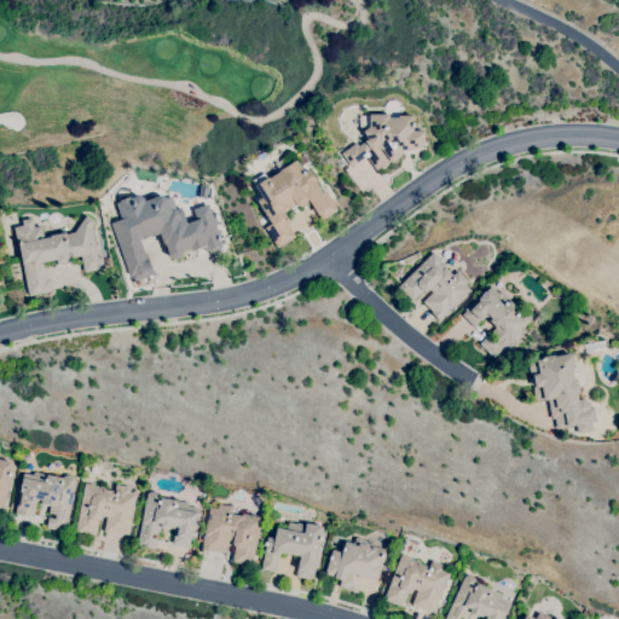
[(377,172),(365,157),(352,168),(341,154),(356,143),(358,146),(364,142),(368,139),(363,132),(369,127),(369,115),(388,114),(388,117),(398,117),(398,116),(412,115),(412,123),(414,123),(414,127),(412,127),(412,131),(423,131),(424,144),(422,144),(422,148),(412,149),(412,151),(403,151),(403,152),(400,155),(392,162),(391,161),(388,163),(388,165),(382,169),(381,168),(377,172)]
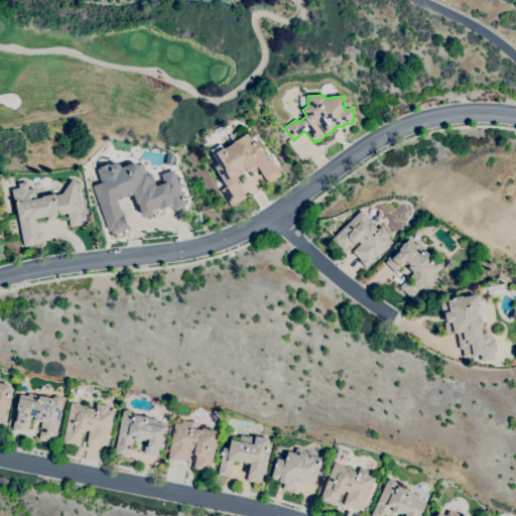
[(231,207),(221,189),(226,186),(214,167),(219,164),(213,154),(211,150),(220,144),(223,148),(232,143),(232,142),(247,133),(253,143),(257,141),(263,151),(268,160),(271,158),(281,175),(267,183),(264,178),(256,165),(255,169),(251,172),(247,171),(237,177),(239,180),(237,181),(246,198),(231,207)]
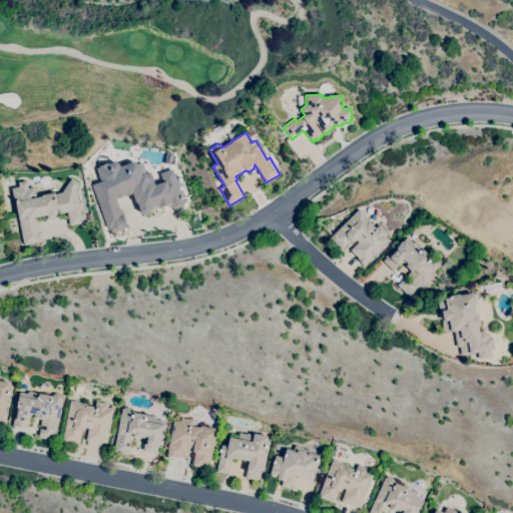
[(107,229),(91,185),(100,182),(96,168),(99,167),(99,166),(107,163),(107,164),(114,162),(118,164),(119,166),(133,161),(138,164),(142,163),(147,178),(148,181),(154,184),(155,185),(163,182),(159,173),(172,169),(184,202),(179,204),(180,206),(173,209),(172,207),(169,208),(168,204),(159,208),(158,205),(151,207),(149,212),(144,214),(140,212),(136,202),(135,202),(131,193),(130,193),(131,194),(125,196),(124,195),(123,196),(117,199),(117,198),(115,198),(116,200),(124,222),(122,223),(122,225),(113,228),(111,228),(107,229)]
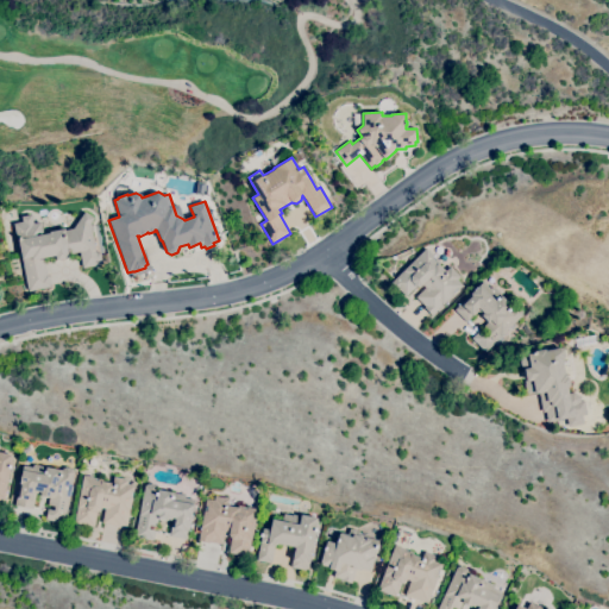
[(27,292),(22,259),(18,238),(16,238),(13,224),(23,223),(22,217),(31,214),(33,224),(41,223),(43,234),(49,233),(49,232),(64,228),(64,230),(73,228),(85,212),(94,218),(90,224),(95,253),(100,252),(102,265),(82,269),(80,252),(69,255),(69,258),(56,261),(55,256),(43,258),(46,275),(48,275),(50,288),(27,292)]
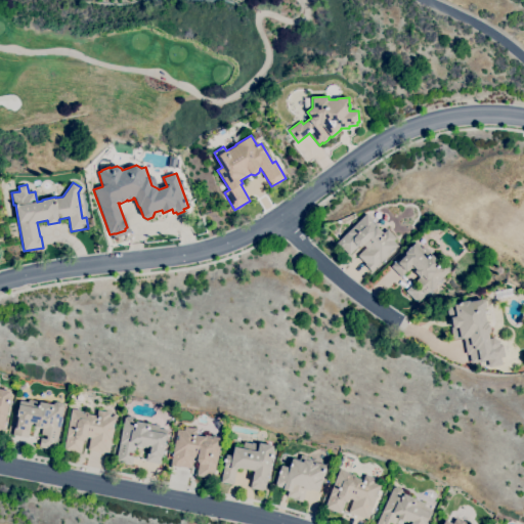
[(372,271),(364,265),(365,264),(357,256),(365,248),(363,245),(361,247),(357,247),(348,256),(337,243),(366,214),(373,220),(375,223),(376,223),(379,226),(377,227),(383,233),(387,229),(396,238),(393,241),(398,246),(394,250),(394,249),(390,253),(372,271)]
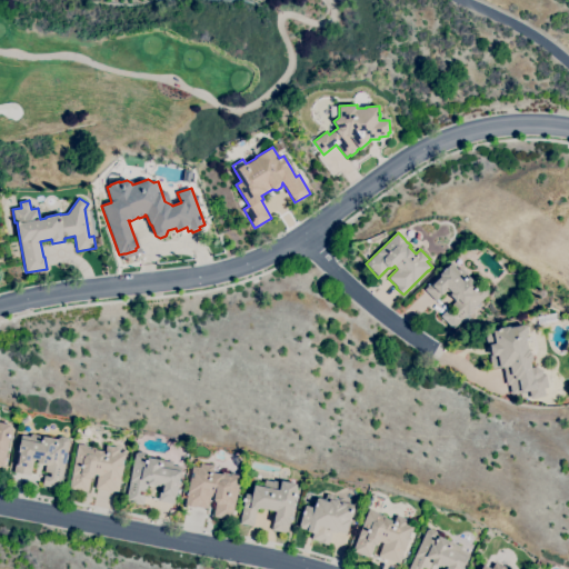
[(452,329),(440,316),(447,309),(452,313),(455,311),(450,307),(456,301),(450,295),(447,291),(436,301),(425,289),(430,283),(431,286),(440,276),(439,275),(451,262),(458,269),(460,268),(479,287),(481,285),(489,292),(468,313),(471,317),(463,323),(461,321),(452,329)]
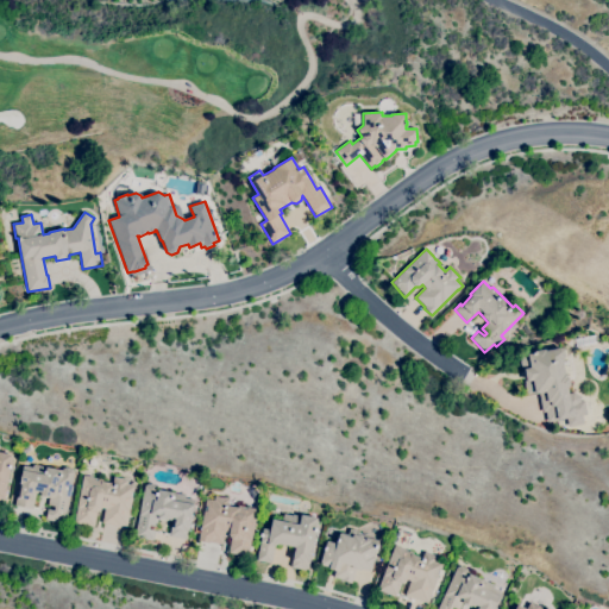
[(569,427),(566,419),(558,420),(547,422),(545,412),(542,413),(539,394),(534,394),(527,395),(526,390),(525,388),(525,385),(523,381),(526,380),(523,369),(521,369),(520,362),(520,357),(527,355),(532,353),(532,351),(545,349),(545,351),(563,347),(564,357),(563,357),(564,362),(563,363),(565,374),(566,374),(567,378),(569,378),(570,387),(567,388),(569,394),(573,393),(579,396),(581,402),(584,401),(586,415),(582,415),(584,425),(569,427)]
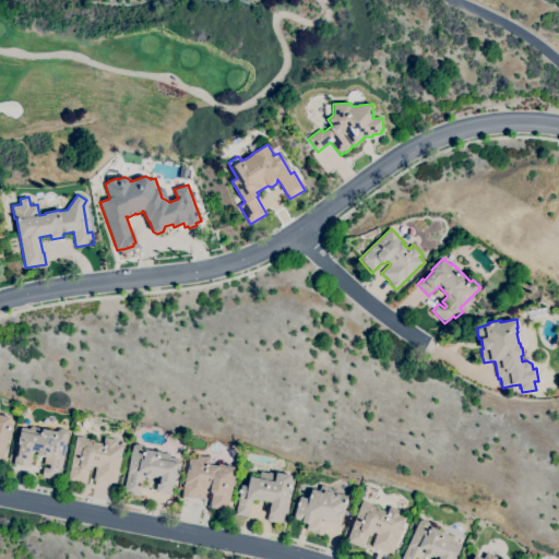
[(0,415),(10,417),(10,419),(11,420),(11,421),(12,423),(11,431),(9,430),(6,450),(4,450),(2,458),(0,456),(0,415)]
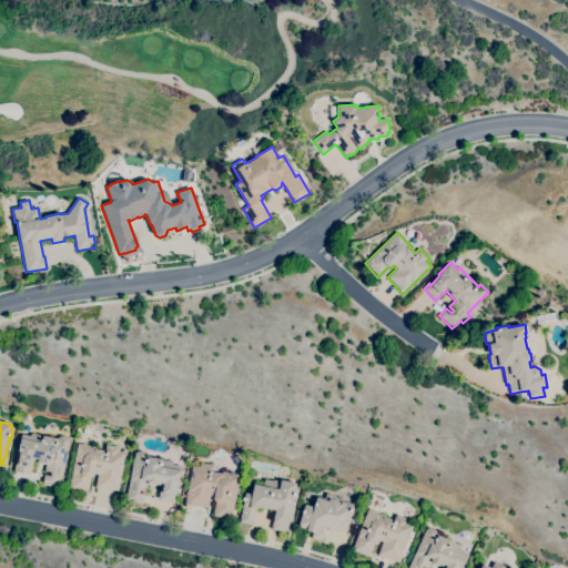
[(60,488),(42,485),(44,475),(50,476),(51,473),(44,472),(46,464),(37,463),(38,459),(33,458),(30,475),(13,472),(16,464),(17,465),(19,452),(18,452),(20,438),(21,438),(21,434),(31,436),(31,433),(58,438),(61,435),(68,437),(69,439),(63,467),(64,467),(60,488)]
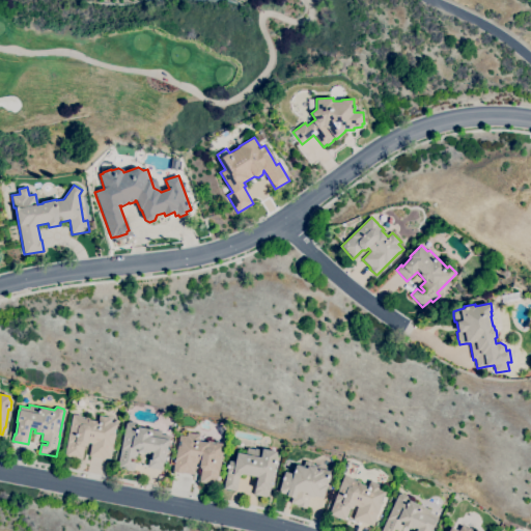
[(104,459),(88,456),(91,443),(88,443),(87,445),(83,447),(81,459),(64,456),(67,443),(73,415),(82,416),(82,417),(85,418),(85,417),(89,418),(89,420),(98,422),(99,416),(111,418),(111,422),(117,423),(116,428),(115,434),(110,459),(104,457),(104,459)]
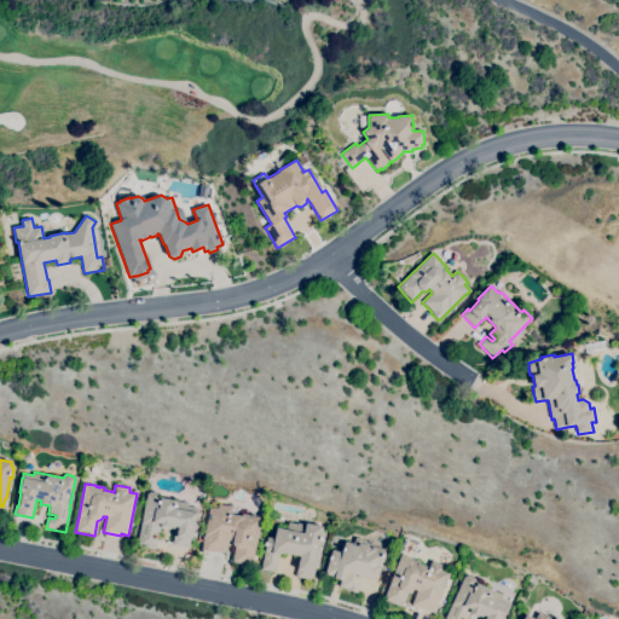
[(156,550),(143,547),(143,544),(137,543),(146,495),(150,492),(160,493),(158,498),(187,503),(187,507),(197,508),(196,513),(197,513),(195,525),(194,525),(190,548),(172,545),(174,528),(169,528),(160,527),(158,534),(151,533),(151,538),(157,539),(156,550)]
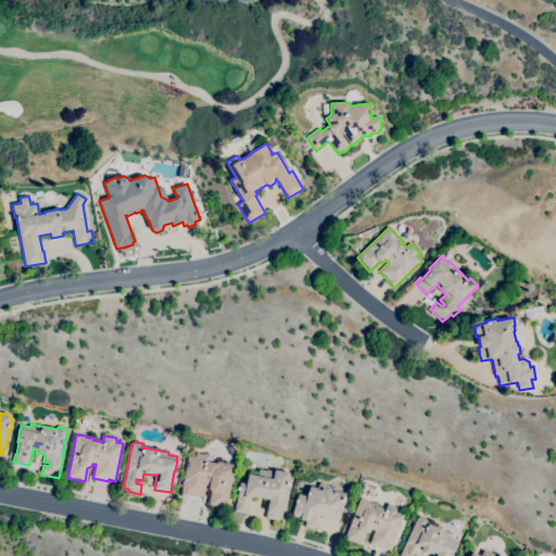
[(226,508),(207,505),(211,492),(209,489),(209,487),(205,485),(203,497),(191,495),(190,496),(180,494),(184,481),(182,481),(186,467),(187,467),(188,462),(187,462),(188,455),(194,457),(196,453),(209,455),(207,462),(217,464),(217,462),(222,463),(220,463),(225,464),(225,463),(235,465),(226,508)]
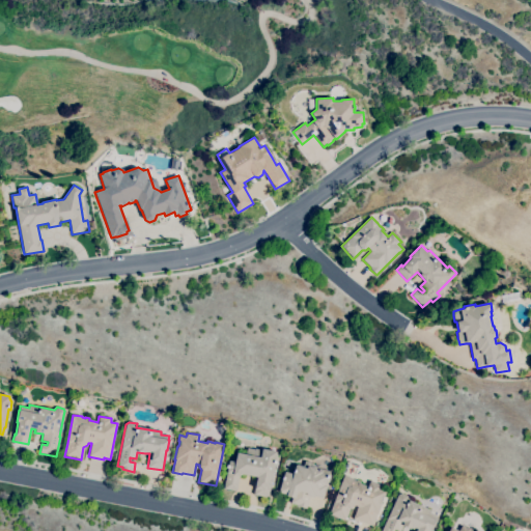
[(267,498),(253,495),(255,488),(254,488),(257,477),(240,473),(240,476),(241,477),(238,493),(228,491),(228,490),(223,488),(227,473),(226,473),(229,460),(234,462),(236,452),(238,452),(239,449),(246,451),(247,448),(254,449),(254,448),(261,450),(262,448),(277,452),(275,460),(276,460),(275,464),(276,464),(271,484),(272,484),(269,497),(267,497),(267,498)]
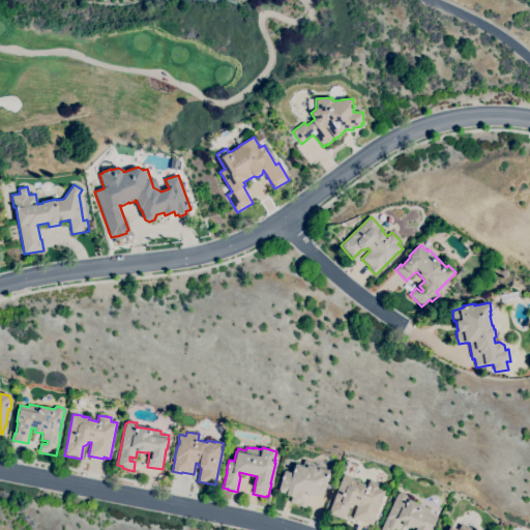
[(305,508),(296,505),(297,504),(290,502),(291,497),(286,495),(286,494),(278,492),(284,471),(292,473),(295,464),(296,464),(303,466),(304,460),(312,462),(312,464),(317,465),(317,464),(319,464),(318,467),(331,471),(323,498),(314,496),(314,497),(308,495),(305,508)]
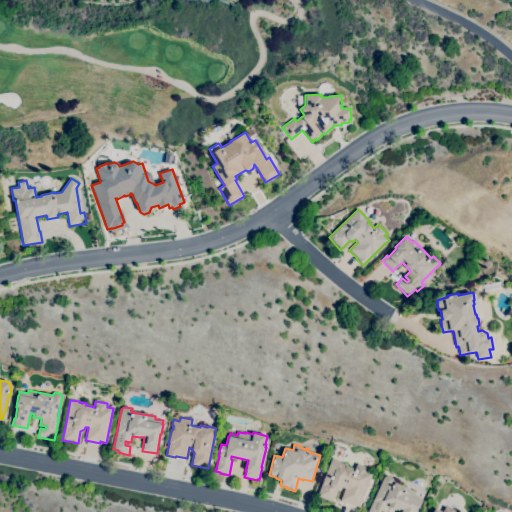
[(359,508),(340,500),(344,488),(341,487),(340,489),(337,490),(332,502),(317,496),(322,484),(332,458),(340,461),(340,462),(343,463),(343,462),(347,464),(346,466),(354,469),(356,464),(367,468),(366,471),(372,474),(370,479),(368,483),(368,484),(364,494),(359,508)]
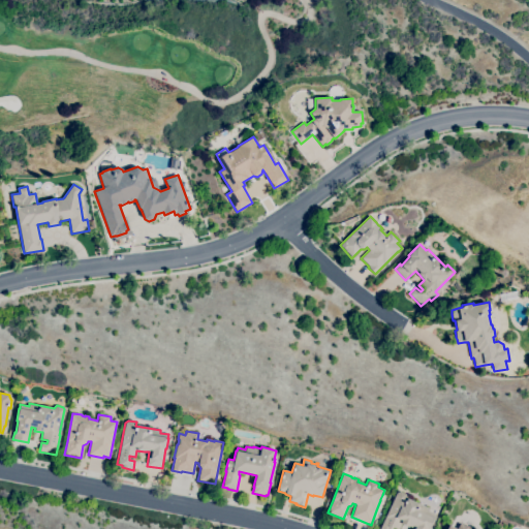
[(413,528),(414,527),(412,526),(411,527),(409,526),(408,527),(402,524),(399,528),(397,528),(393,527),(392,528),(379,528),(385,516),(385,517),(398,491),(407,495),(406,498),(417,503),(429,508),(428,511),(436,515),(434,519),(429,528),(430,528),(413,528)]
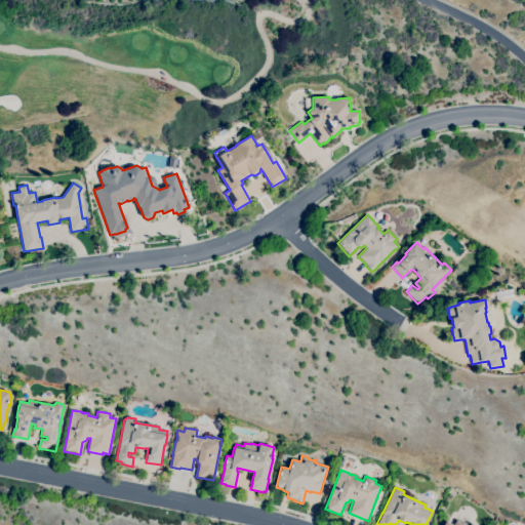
[(435,524),(469,524),(446,515),(442,524),(435,524)]
